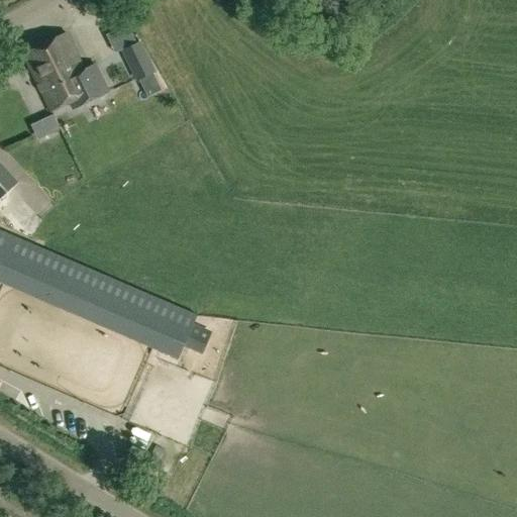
[(50,111),(69,103),(72,110),(110,92),(96,63),(83,69),(66,33),(23,54),(50,111)]
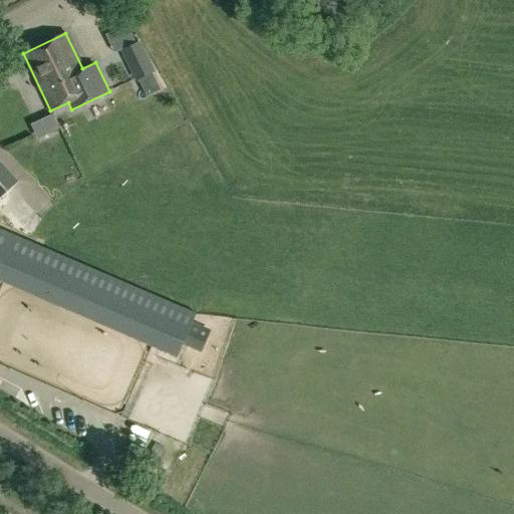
[(141,41),(122,50),(137,79),(155,70),(141,41)]
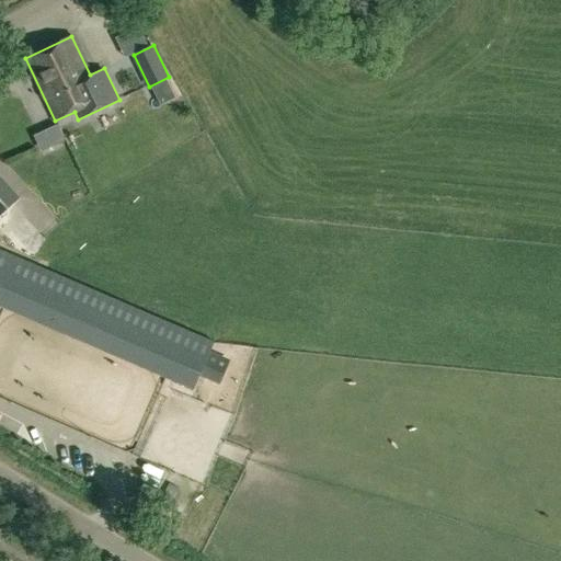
[(141,136),(186,115),(174,89),(129,110),(141,136)]
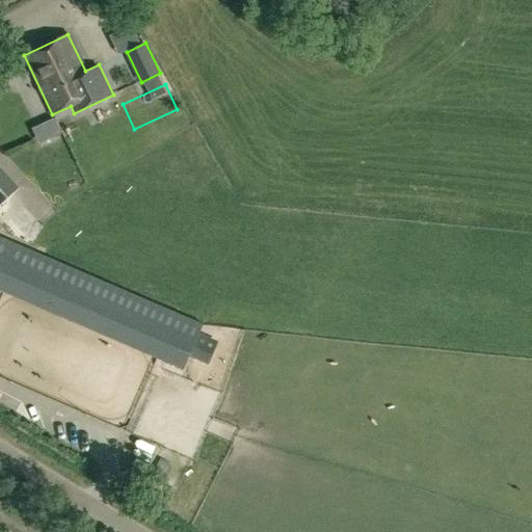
[(0,181),(0,204),(11,194),(0,181)]
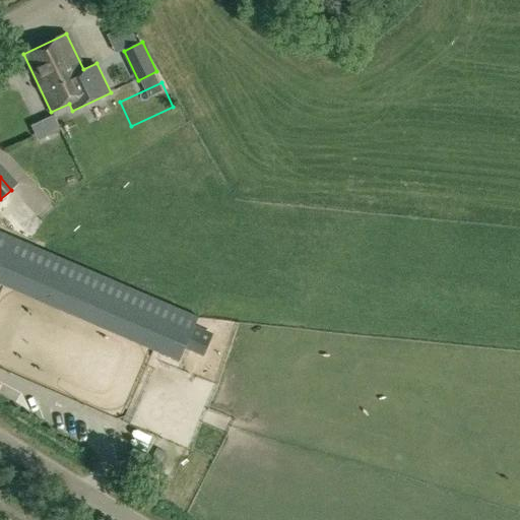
[(13,224),(37,236),(47,214),(23,203),(13,224)]
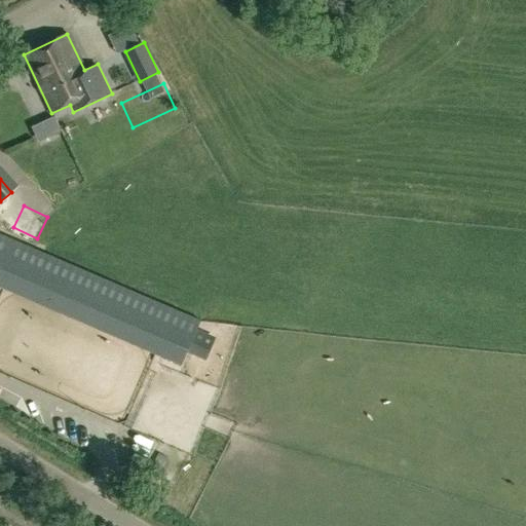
[(0,234),(0,279),(183,359),(199,321),(0,234)]
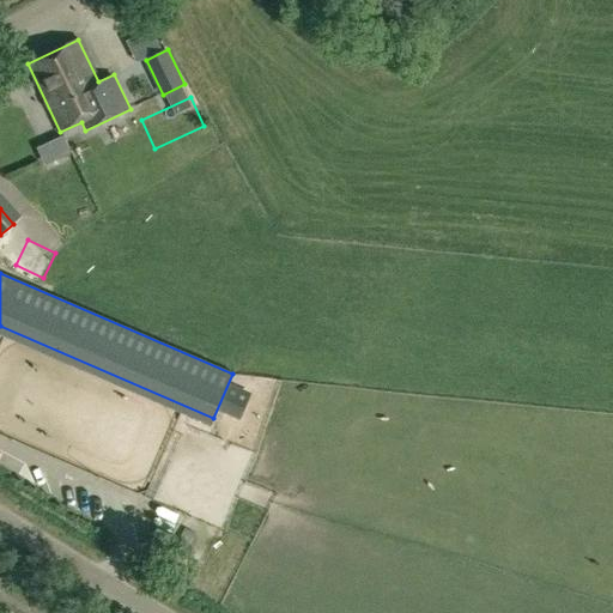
[(0,451),(32,465),(40,448),(0,431),(0,451)]
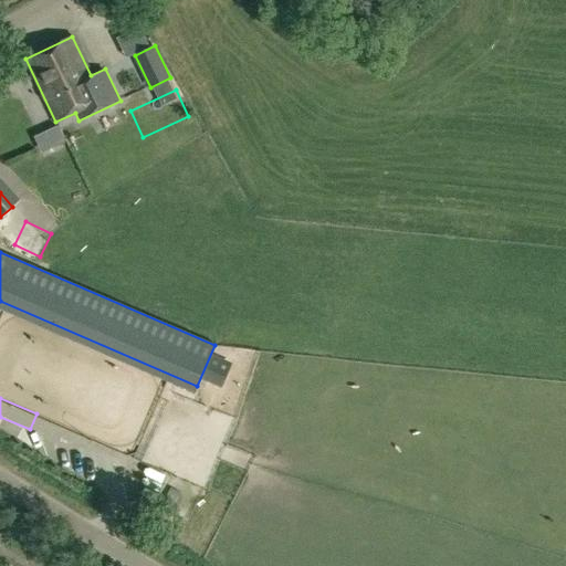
[(17,538),(24,528),(9,517),(1,527),(17,538)]
